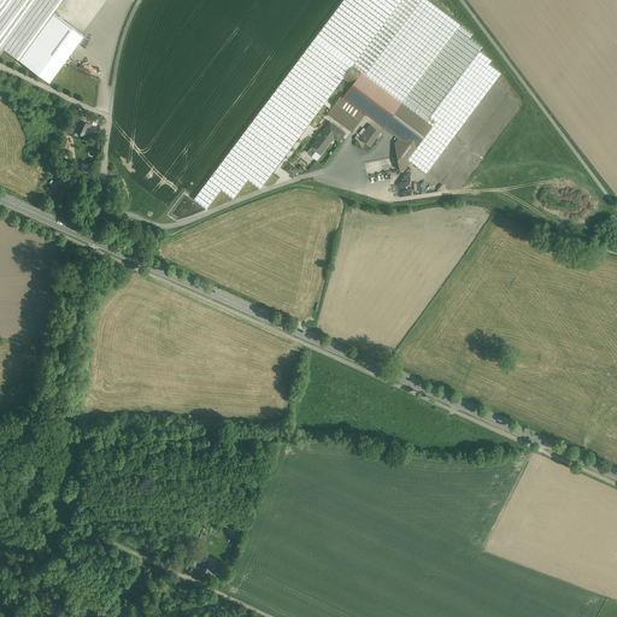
[(0,0),(0,53),(4,50),(18,60),(48,82),(83,35),(53,13),(62,0),(0,0)]
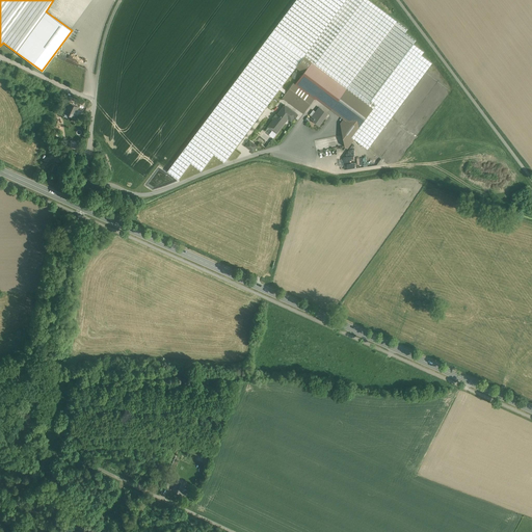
[(296,0),(167,171),(179,180),(191,163),(202,170),(214,154),(224,162),(296,67),(304,56),(347,88),(373,108),(352,136),(354,138),(368,149),(432,63),(422,55),(424,52),(414,44),(416,41),(405,32),(408,29),(369,0),(296,0)]
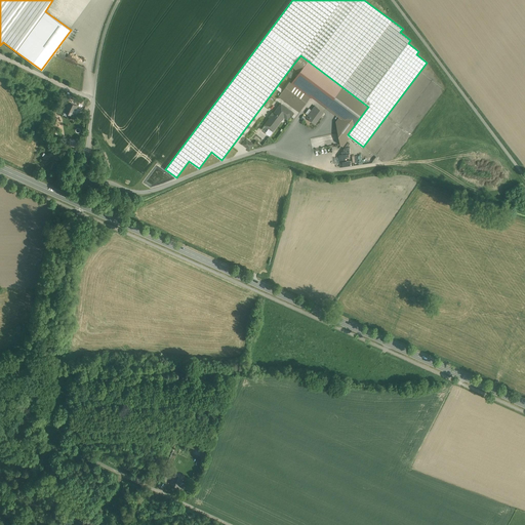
[(342,87),(300,55),(292,66),(299,72),(291,83),(310,97),(315,96),(328,107),(342,87)]
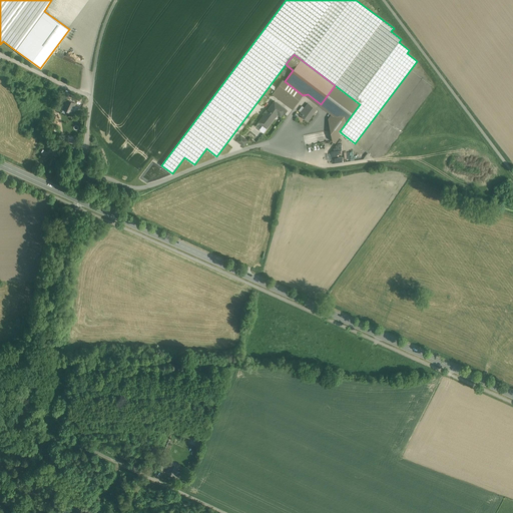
[(285,81),(283,80),(273,94),(293,109),(303,95),(285,81)]
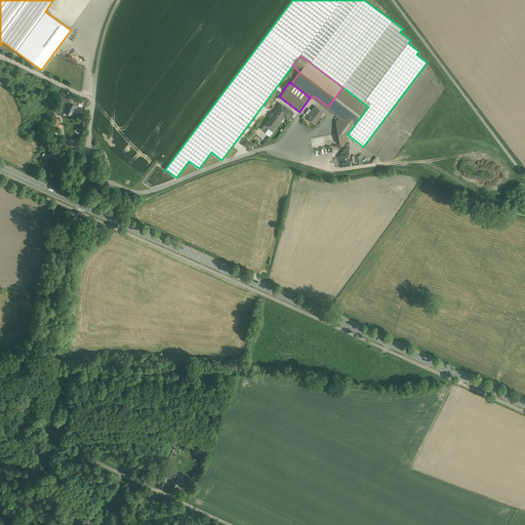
[(368,107),(342,87),(328,107),(340,116),(336,121),(340,145),(344,146),(350,136),(348,134),(368,107)]
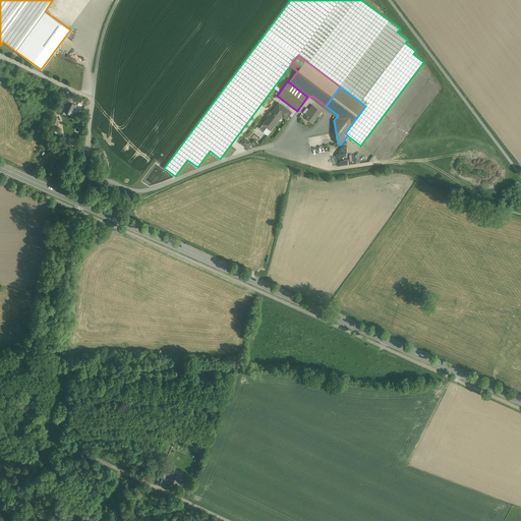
[(76,105),(68,101),(63,111),(72,115),(72,114),(71,114),(74,108),(75,109),(76,105)]
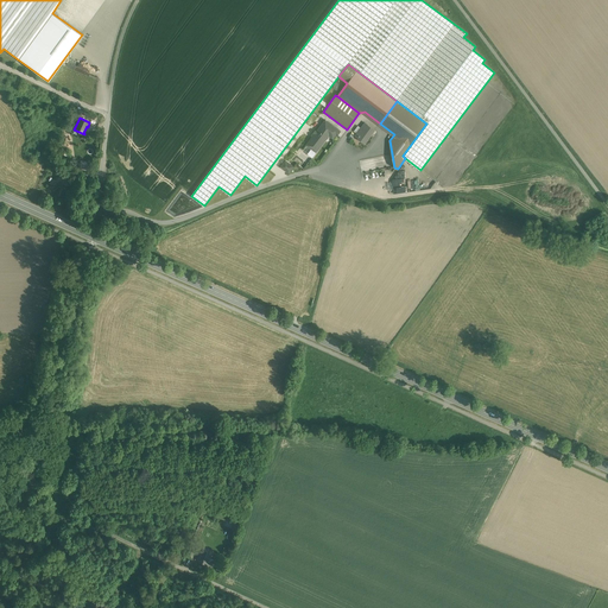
[(340,131),(325,120),(306,144),(316,152),(329,134),(333,138),(336,134),(337,135),(340,131)]
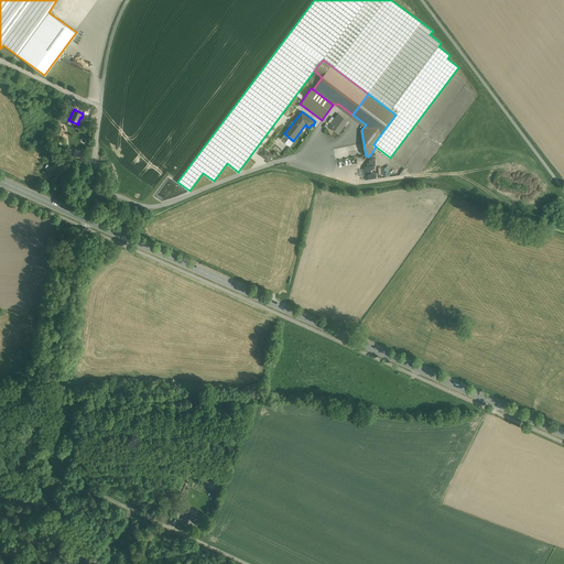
[(338,115),(329,127),(338,132),(347,120),(338,115)]
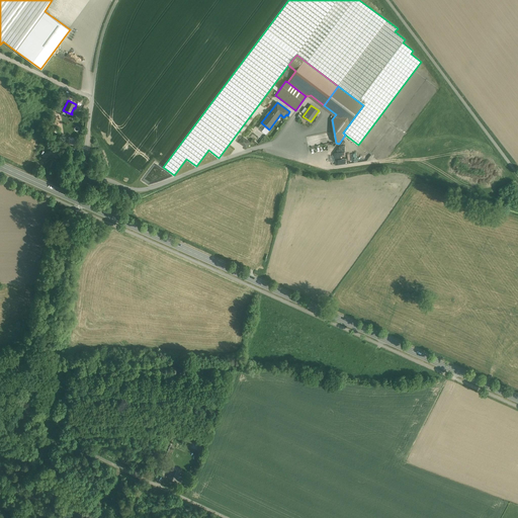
[(250,142),(243,137),(240,142),(246,147),(250,142)]
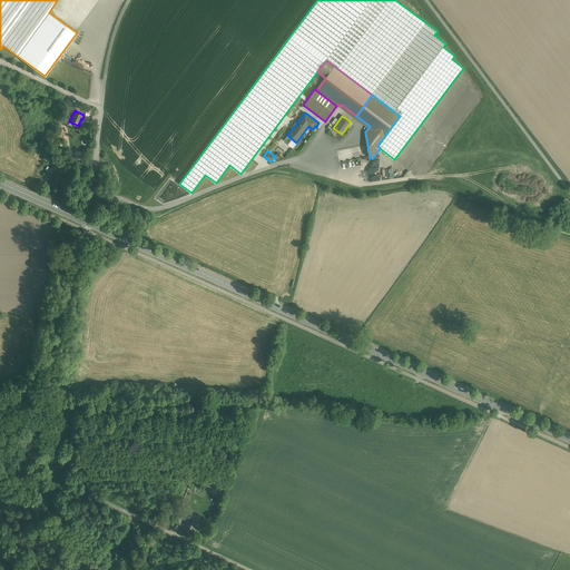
[(198,518),(187,513),(186,518),(187,518),(185,526),(193,529),(192,530),(192,531),(193,532),(194,533),(195,533),(197,532),(197,531),(200,524),(196,523),(198,518)]
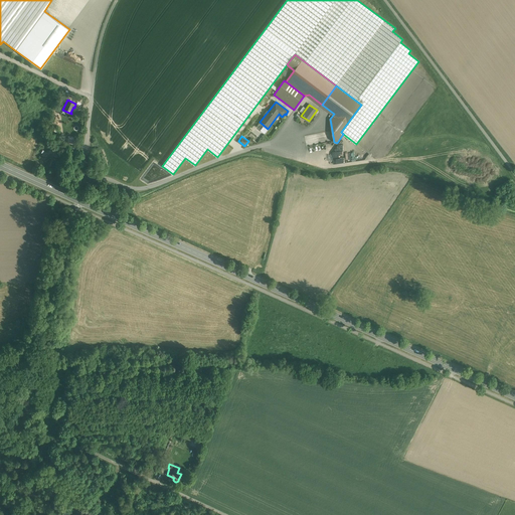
All buildings are outlined.
